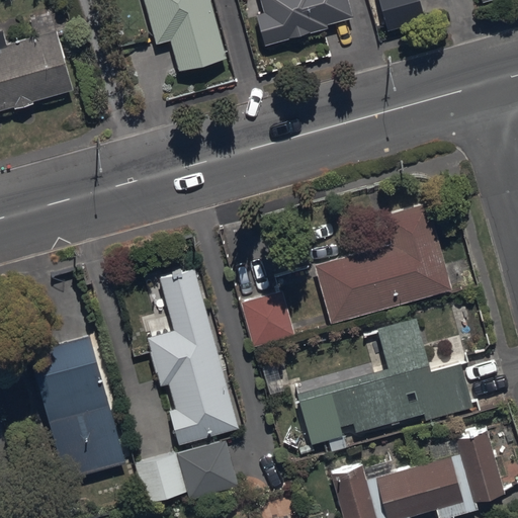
[(228,59),(209,0),(144,0),(157,45),(171,40),(180,72),(228,59)]
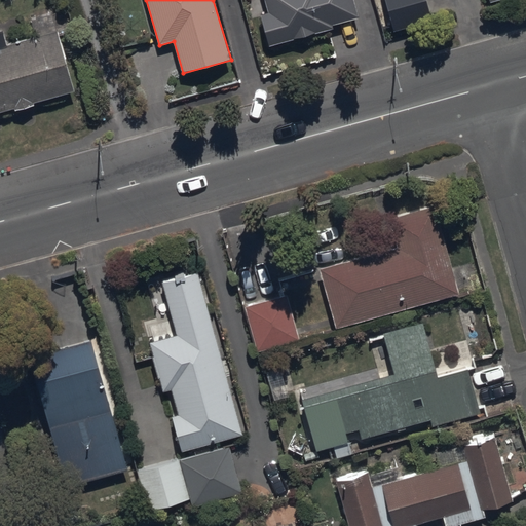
[(262,16),(270,47),(334,30),(333,26),(359,17),(352,0),(265,0),(269,14),(262,16)]
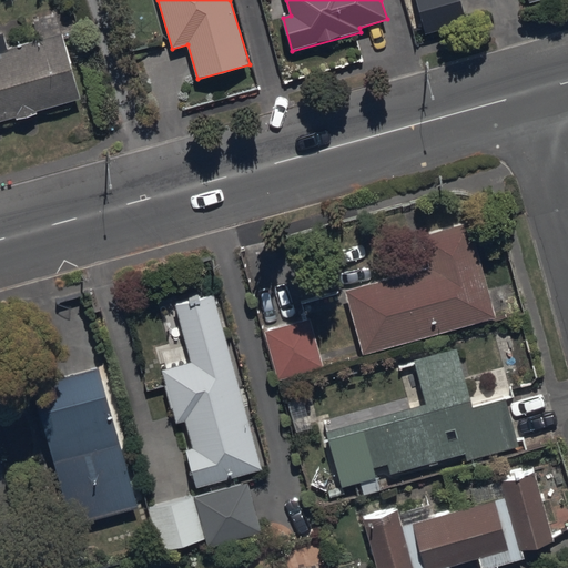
[(459,0),(415,0),(426,37),(467,24),(459,0)]
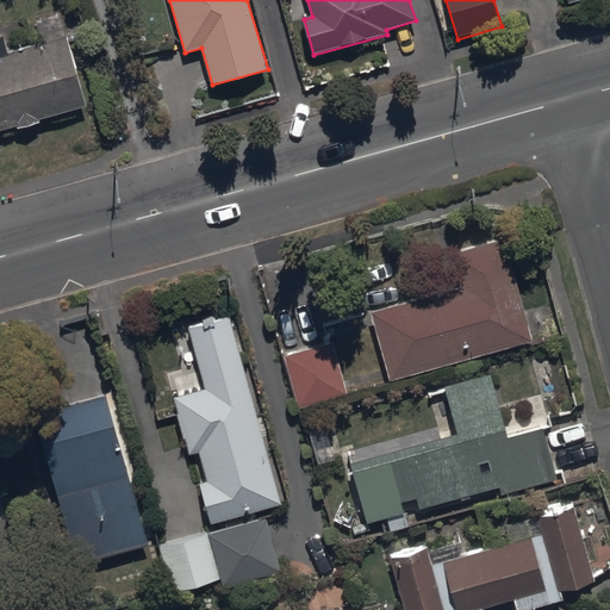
[(0,131),(17,128),(17,130),(39,124),(39,122),(87,109),(69,43),(86,38),(79,10),(35,22),(42,45),(8,54),(4,37),(0,38),(0,131)]
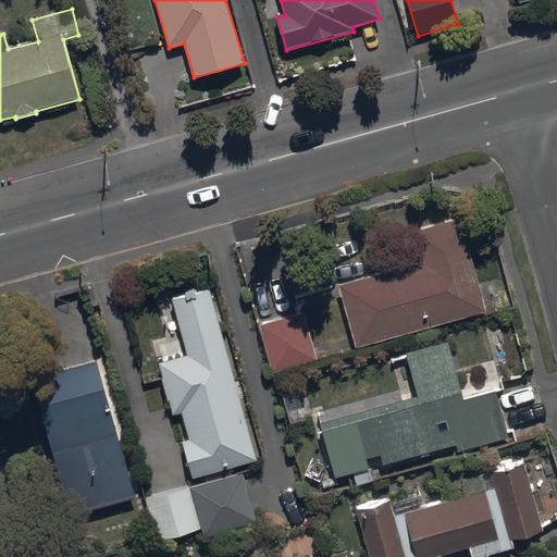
[(420,260),(338,282),(356,346),(486,310),(460,215),(411,230),(420,260)]
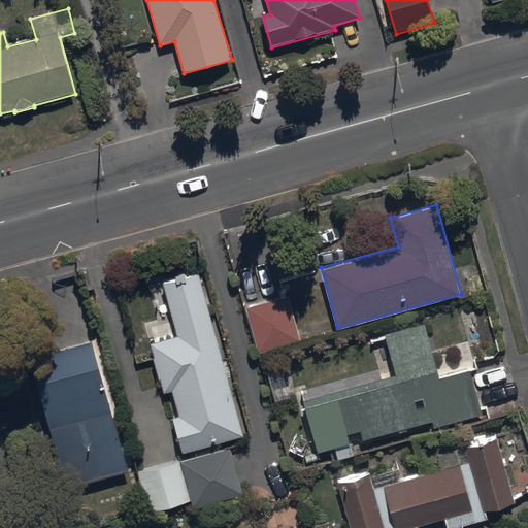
[(244,434),(198,271),(163,281),(178,334),(151,341),(165,392),(172,390),(179,415),(173,417),(183,452),(244,434)]
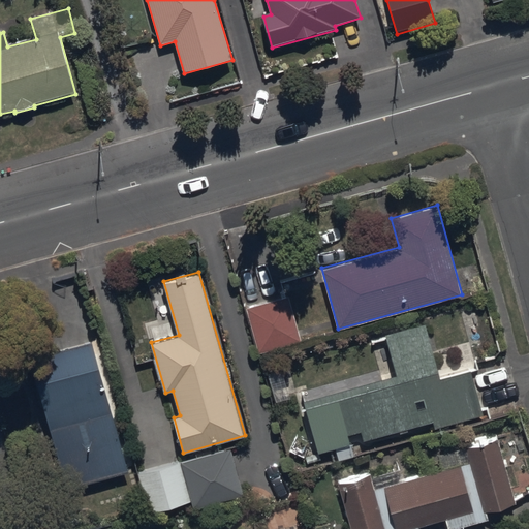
[(289,296),(247,307),(258,352),(301,341),(289,296)]
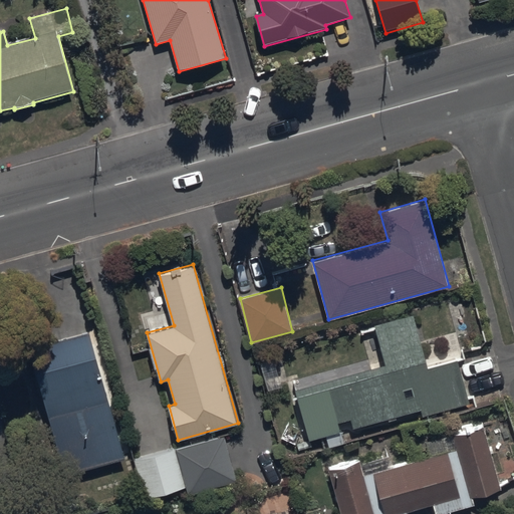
[(353,421),(355,429),(422,412),(424,417),(470,405),(459,361),(429,369),(414,313),(374,323),(386,367),(296,391),(309,443),(326,439),(329,450),(344,446),(339,425),(353,421)]
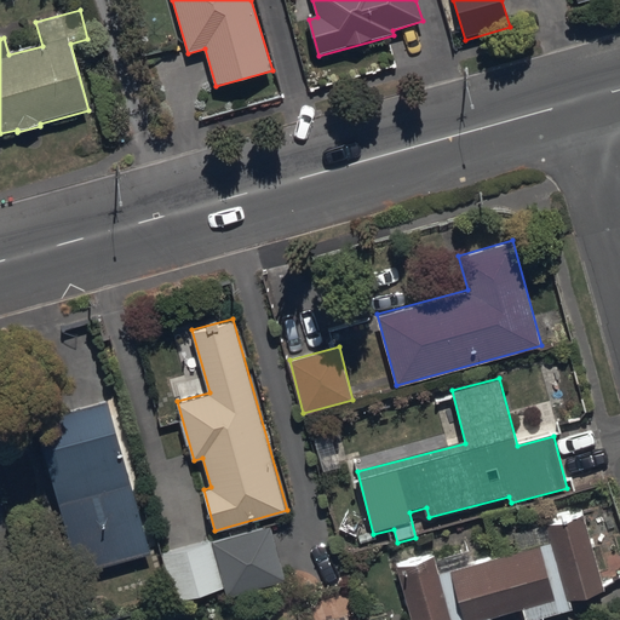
[(151,558),(108,405),(36,424),(80,578),(151,558)]
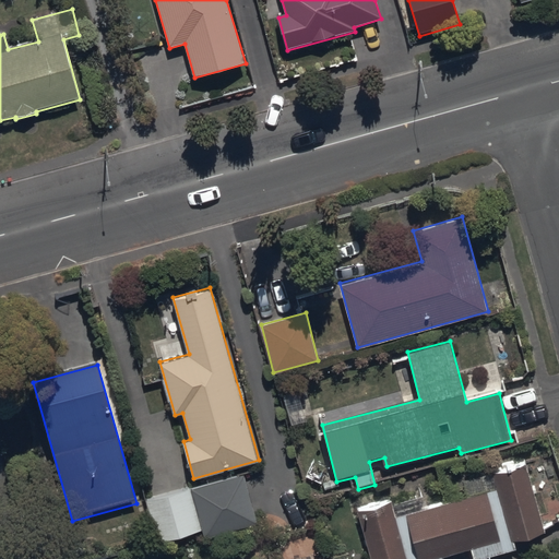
[(471,551),(472,558),(491,558),(518,552),(514,543),(546,534),(527,466),(492,476),(497,490),(397,519),(393,504),(359,513),(371,558),(442,558),(471,551)]
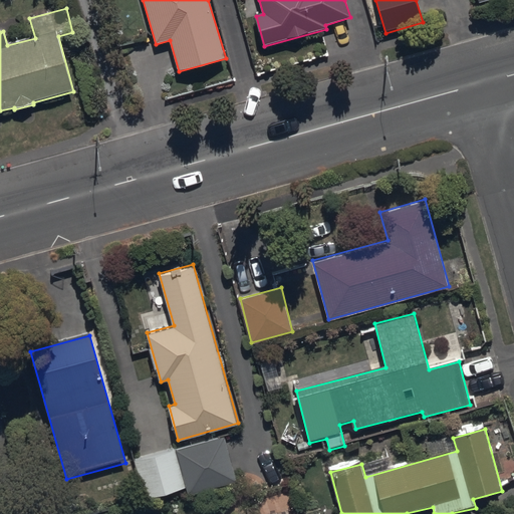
[(186,489),(188,497),(238,483),(226,438),(176,452),(175,450),(136,461),(146,500),(186,489)]
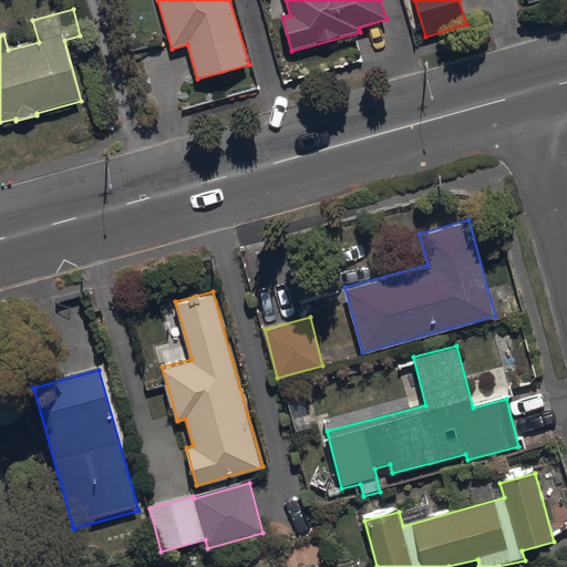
All buildings are outlined.
